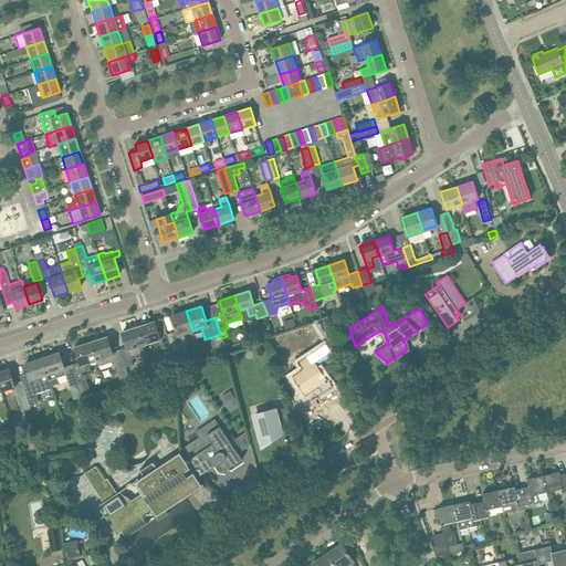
[(186,311),(171,316),(177,331),(167,334),(171,347),(173,350),(188,346),(184,333),(192,331),(186,311)]
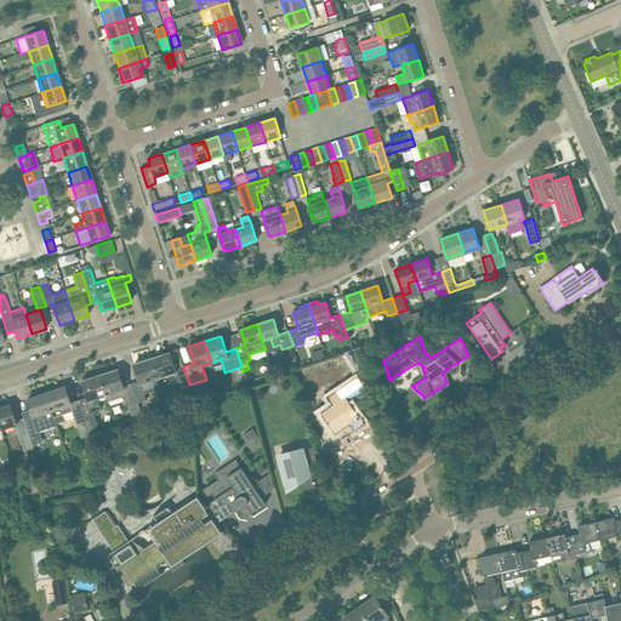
[(175,369),(170,353),(152,358),(159,379),(167,375),(171,386),(188,381),(183,366),(175,369)]
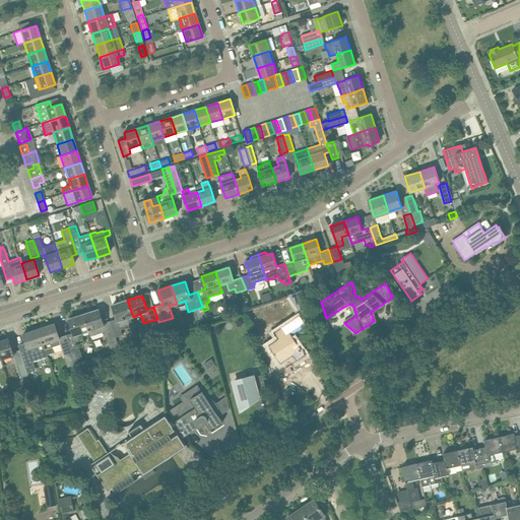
[(127,300),(112,305),(117,319),(110,321),(116,337),(123,335),(121,330),(135,325),(133,317),(127,300)]
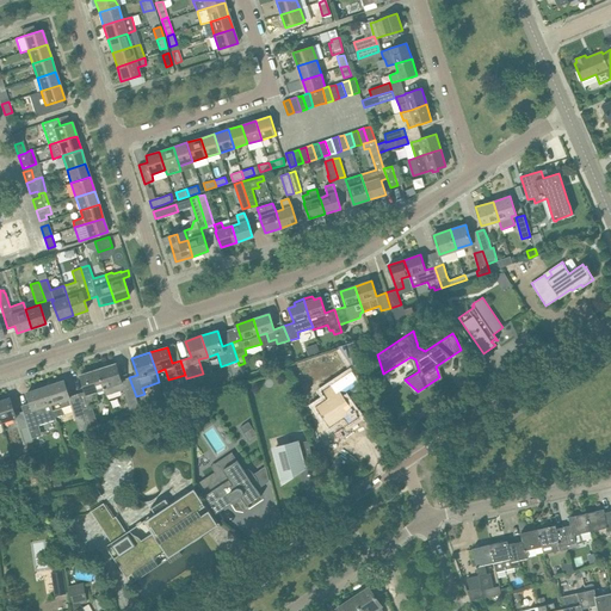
[(121,380),(116,363),(98,369),(105,389),(105,388),(107,395),(124,389),(130,412),(140,409),(136,396),(129,377),(121,380)]
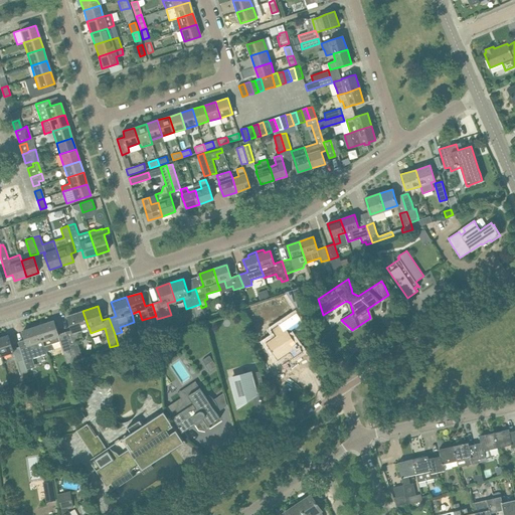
[(68,316),(69,320),(72,329),(65,332),(75,360),(83,358),(78,343),(77,341),(83,339),(80,330),(89,328),(82,311),(68,316)]
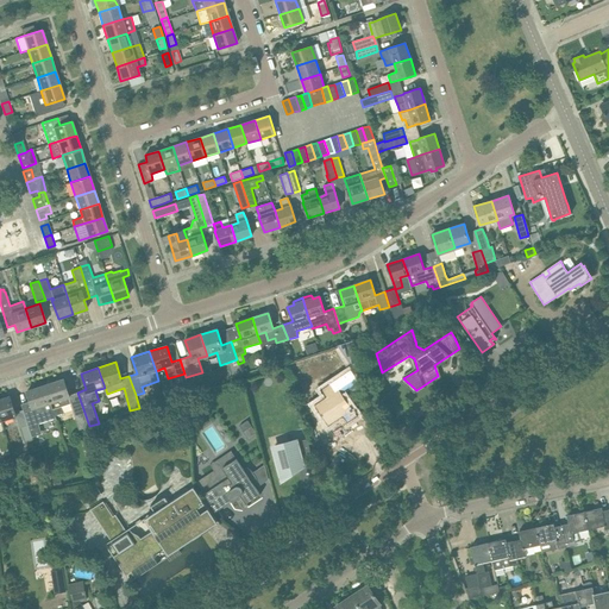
[(334,380),(322,388),(327,396),(315,405),(322,415),(328,425),(344,415),(349,422),(357,416),(345,397),(362,385),(358,376),(353,369),(334,381),(334,380)]
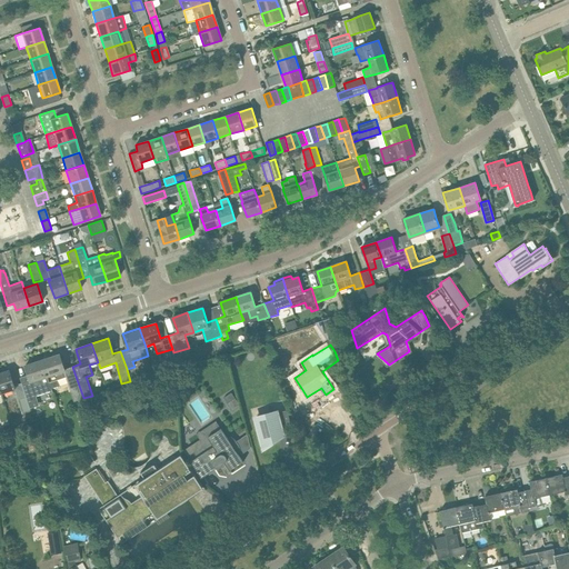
[(59,355),(42,359),(50,382),(52,388),(60,386),(57,377),(66,375),(75,401),(83,398),(72,367),(65,369),(59,355)]
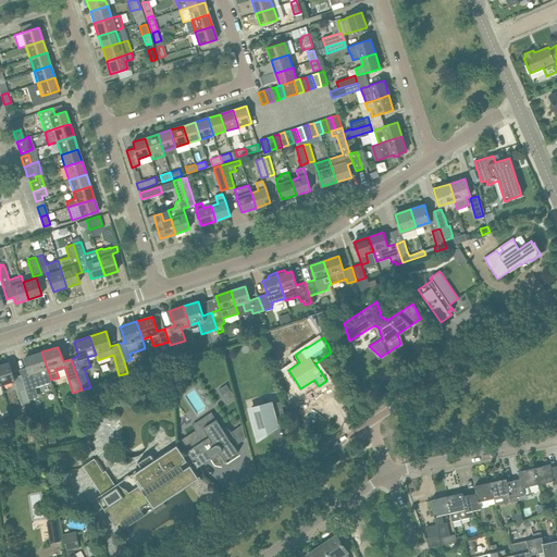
[(25,357),(26,361),(29,372),(22,374),(26,388),(27,393),(29,400),(35,398),(36,397),(34,391),(36,390),(36,387),(51,382),(51,380),(49,374),(41,351),(25,357)]
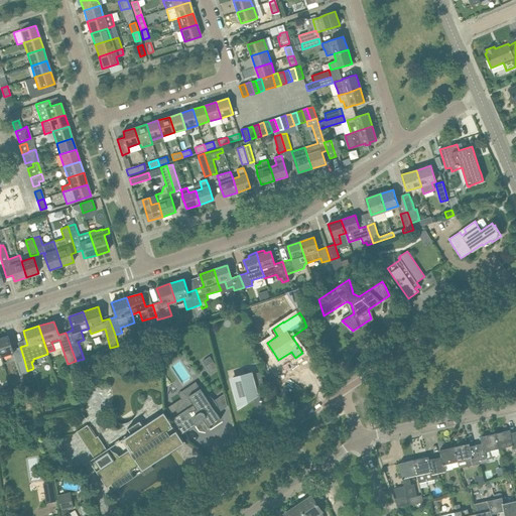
[(0,338),(0,352),(1,357),(14,353),(8,336),(0,338)]
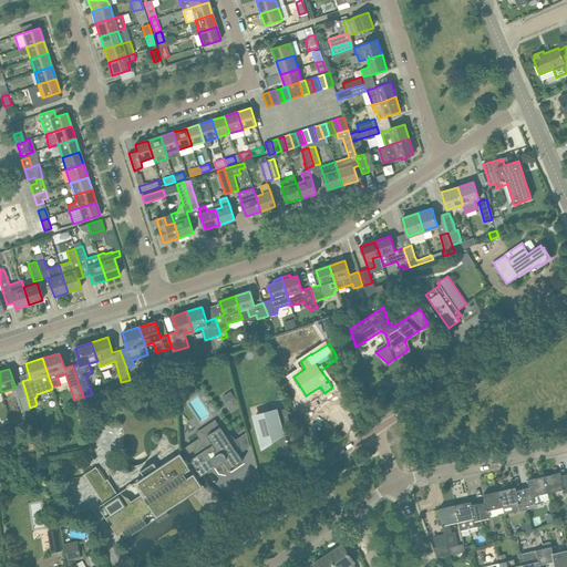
[(27,395),(19,399),(22,409),(24,415),(31,413),(30,408),(28,400),(27,395)]
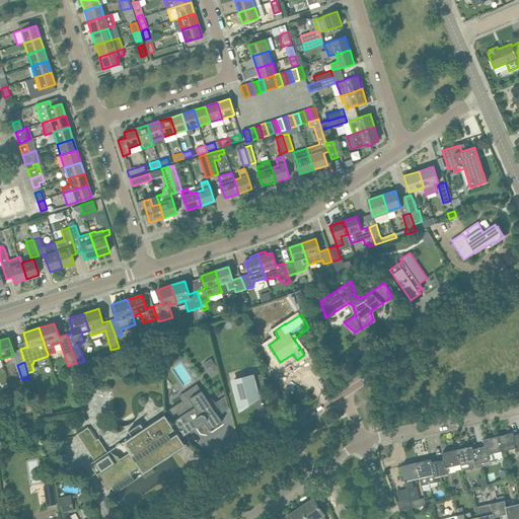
[(208,368),(212,375),(219,370),(215,363),(208,368)]
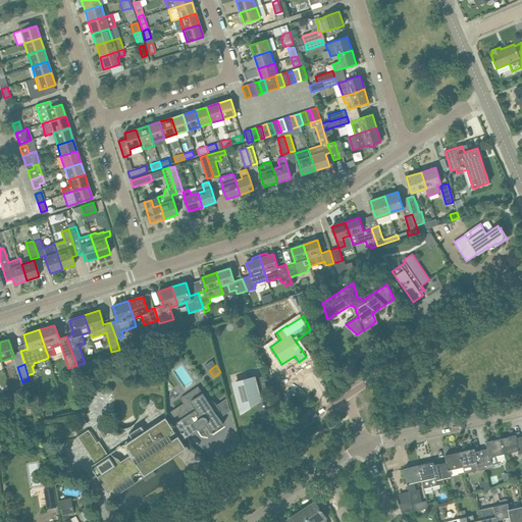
[(178,374),(181,382),(190,378),(187,371),(178,374)]
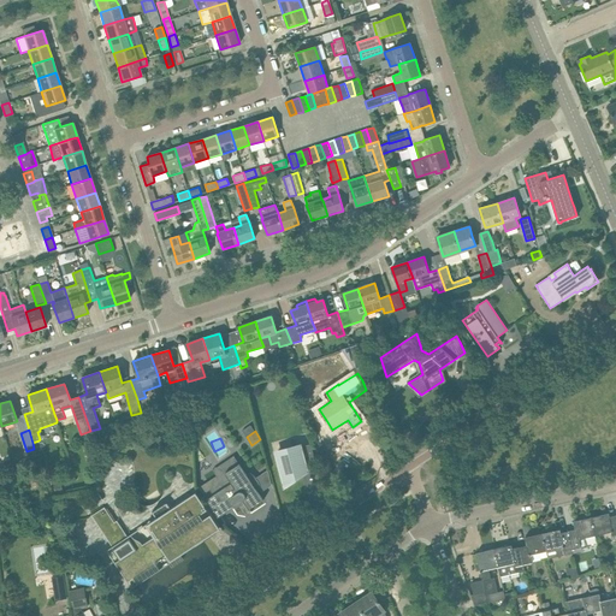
[(277,452),(285,485),(296,478),(296,475),(301,473),(302,474),(307,472),(304,463),(315,460),(311,444),(300,446),(277,452)]
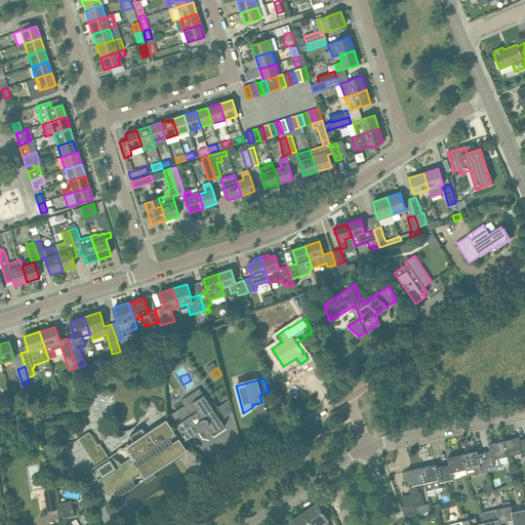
[(221,422),(224,421),(224,419),(224,418),(223,417),(223,416),(223,415),(221,415),(221,414),(220,413),(220,412),(219,411),(218,410),(218,409),(217,408),(216,407),(215,406),(214,405),(213,405),(211,406),(204,395),(192,403),(196,409),(197,411),(184,420),(175,426),(187,441),(203,430),(207,427),(212,434),(225,427),(223,422),(221,422)]
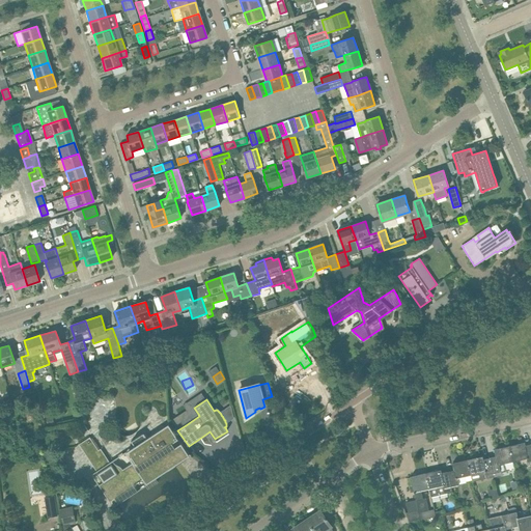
[(191,455),(168,422),(146,437),(143,431),(130,441),(133,445),(124,451),(132,462),(122,468),(120,466),(115,464),(111,459),(109,462),(108,459),(100,448),(98,449),(90,438),(79,444),(98,471),(92,474),(114,507),(191,455)]
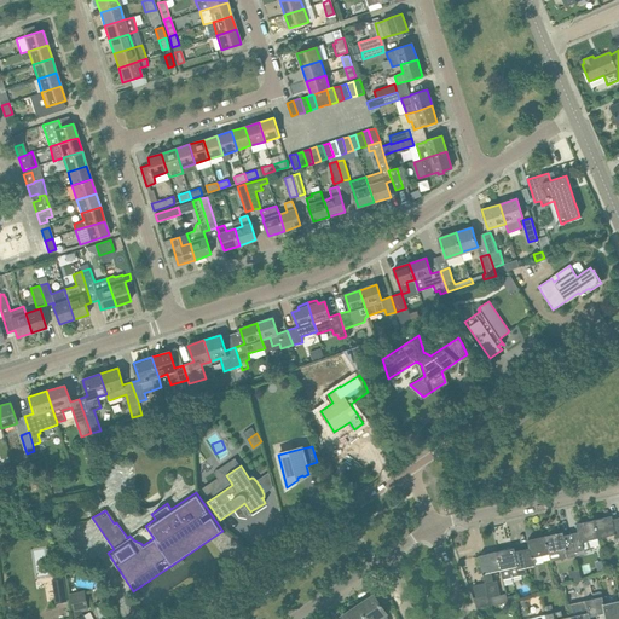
[(618,518),(612,520),(612,516),(594,520),(599,538),(614,534),(615,538),(618,537),(618,518)]
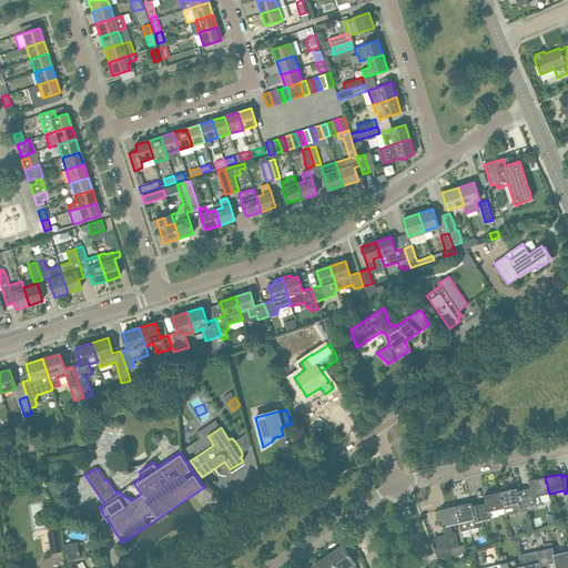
[(528,480),(530,487),(530,488),(524,489),(528,509),(536,508),(536,505),(541,504),(540,496),(549,494),(545,477),(528,480)]
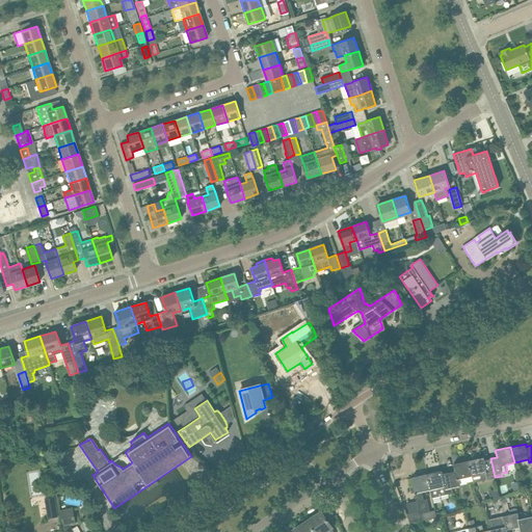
[(484,460),(484,457),(469,460),(472,476),(480,474),(481,480),(495,477),(490,458),(484,460)]
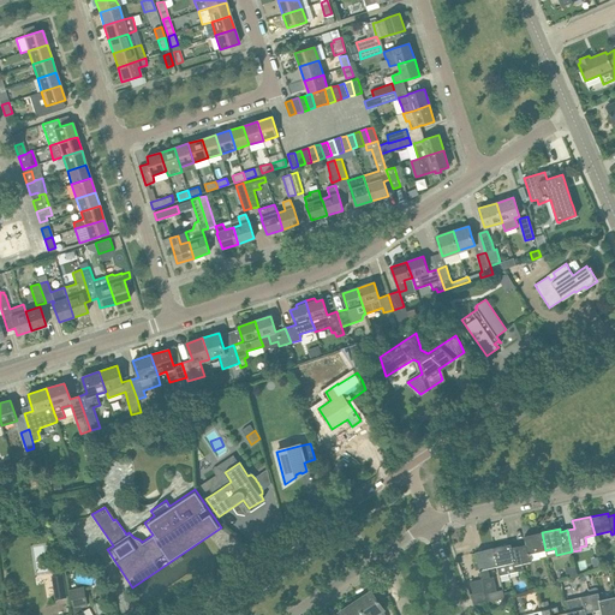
[(524,536),(525,543),(526,544),(519,547),(523,563),(531,562),(541,560),(539,551),(545,550),(542,532),(524,536)]
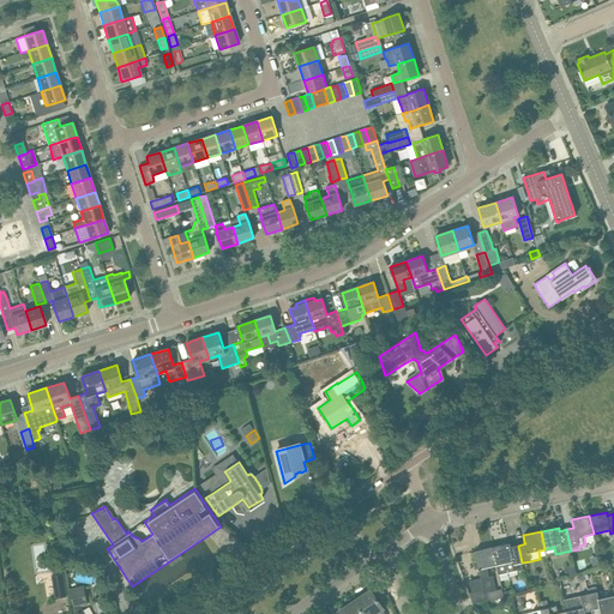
[(511,547),(510,543),(493,547),(497,565),(499,575),(523,569),(522,563),(518,546),(511,547)]
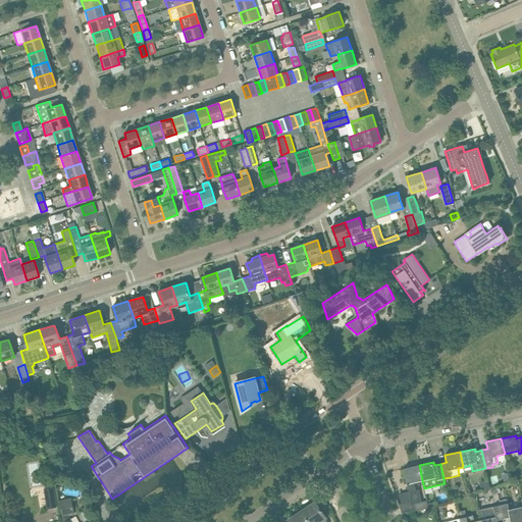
[(422,480),(419,465),(404,468),(409,491),(416,490),(414,482),(422,480)]
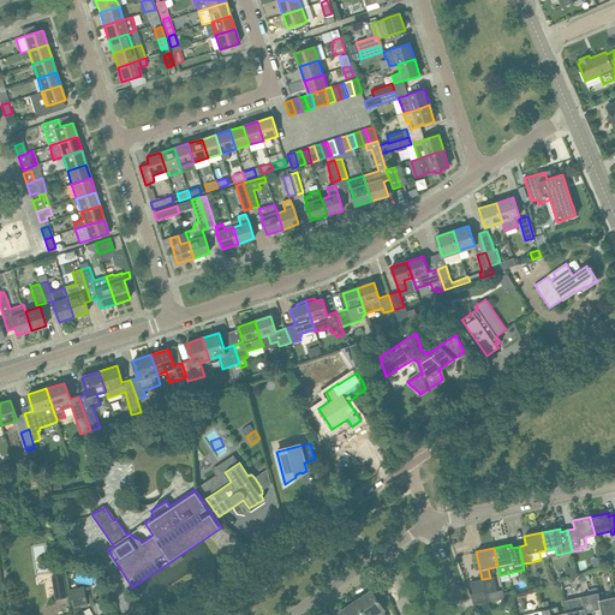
[(57,599),(66,597),(63,574),(53,575),(57,599)]
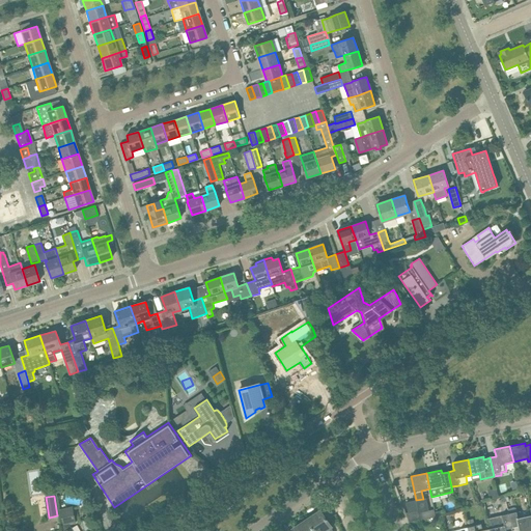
[(74,530),(70,524),(76,523),(73,506),(60,509),(63,530),(74,530)]
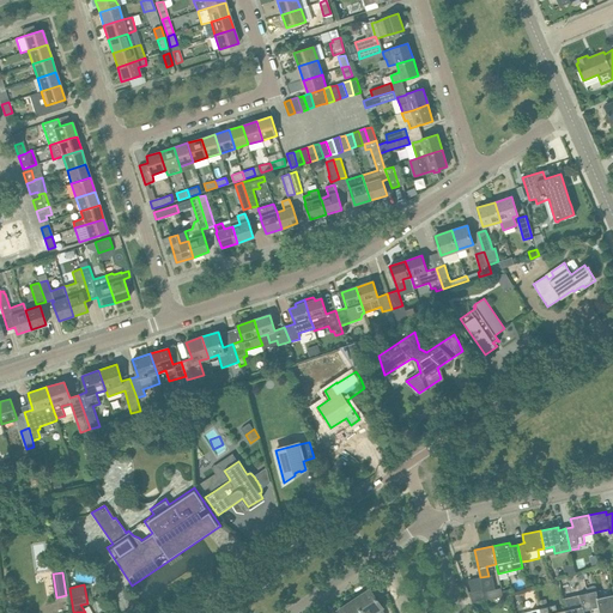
[(487,599),(502,595),(502,592),(501,588),(486,592),(487,599)]
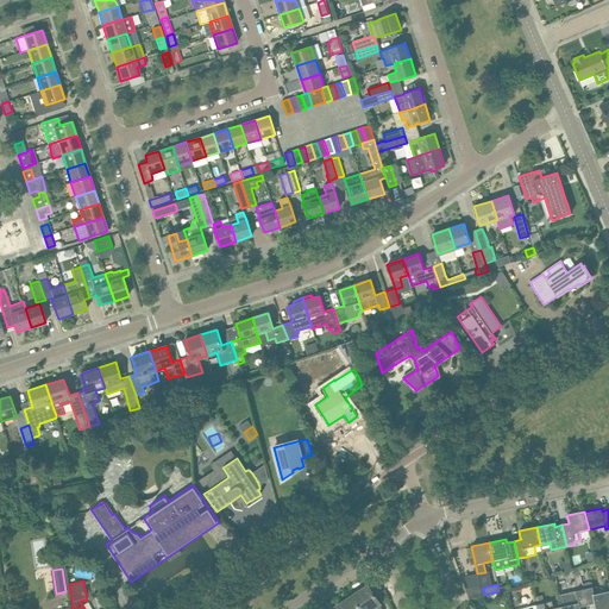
[(368,585),(360,590),(362,591),(353,597),(360,608),(382,608),(381,604),(368,585)]
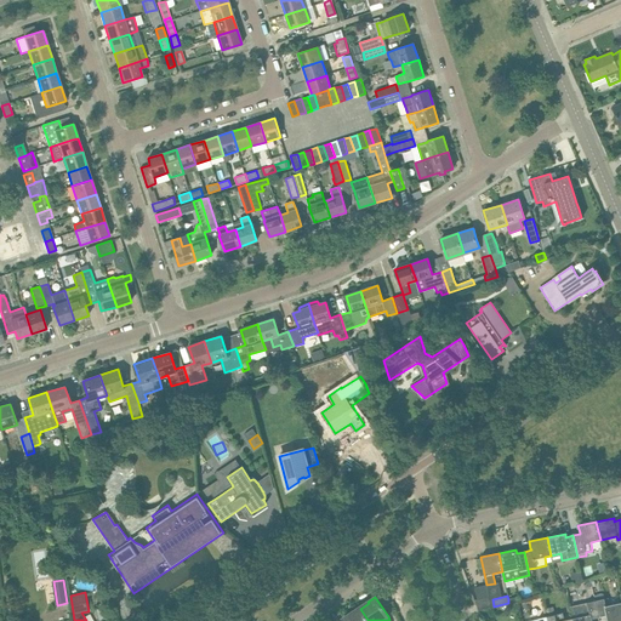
[(620,620),(620,602),(607,605),(604,598),(596,600),(599,617),(607,615),(607,620),(620,620)]
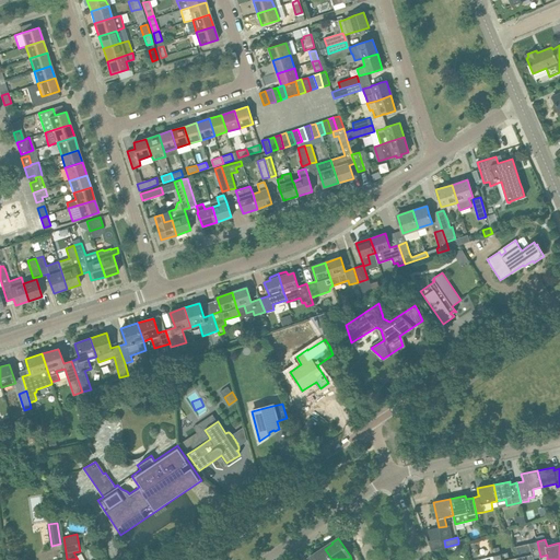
[(537,541),(529,544),(532,555),(525,556),(517,558),(517,559),(534,559),(534,558),(540,557),(537,541)]
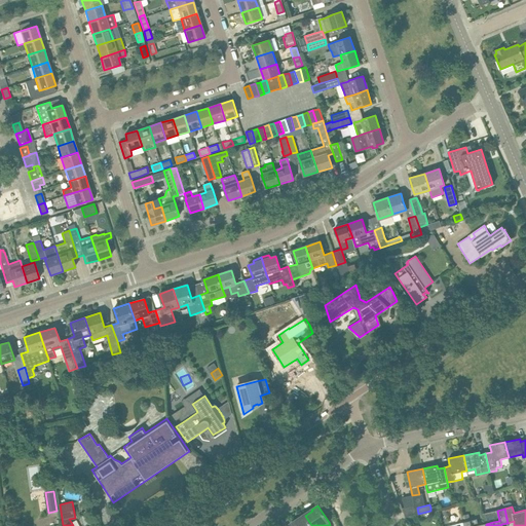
[(468,514),(461,516),(463,523),(471,521),(468,514)]
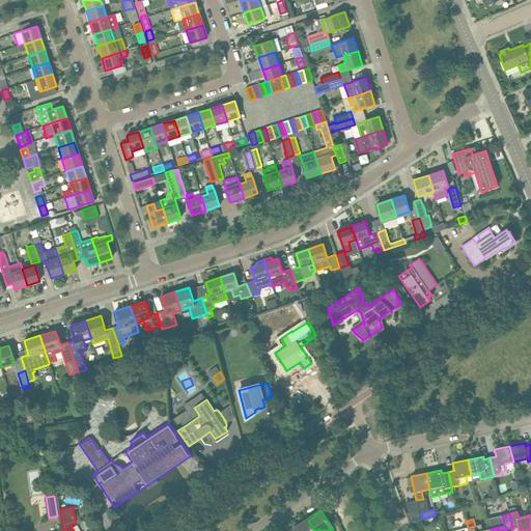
[(90,520),(82,521),(84,530),(91,529),(90,520)]
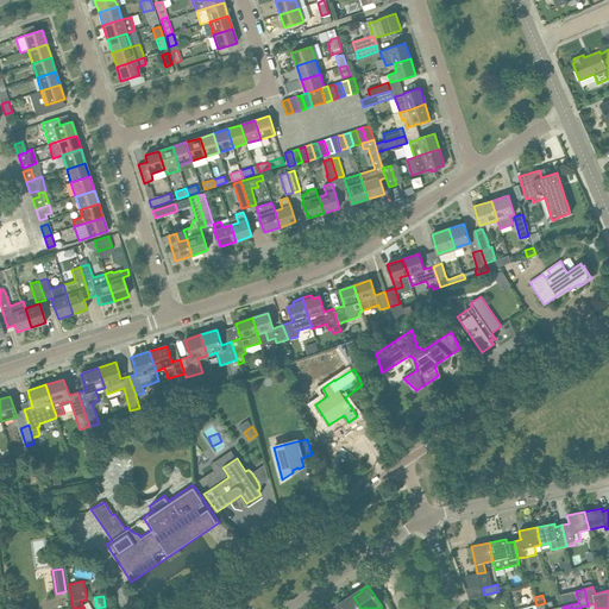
[(344,601),(336,606),(338,608),(360,608),(353,597),(345,602),(344,601)]
